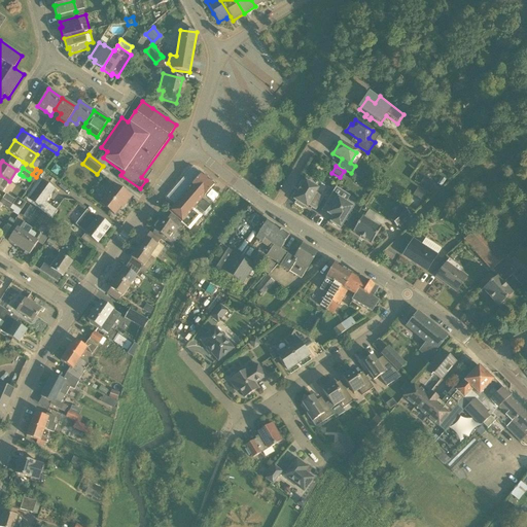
[(194,209),(214,184),(202,174),(184,192),(183,191),(181,191),(179,195),(179,197),(181,198),(169,212),(177,218),(182,222),(180,224),(183,226),(187,230),(192,222),(195,224),(202,216),(194,209)]
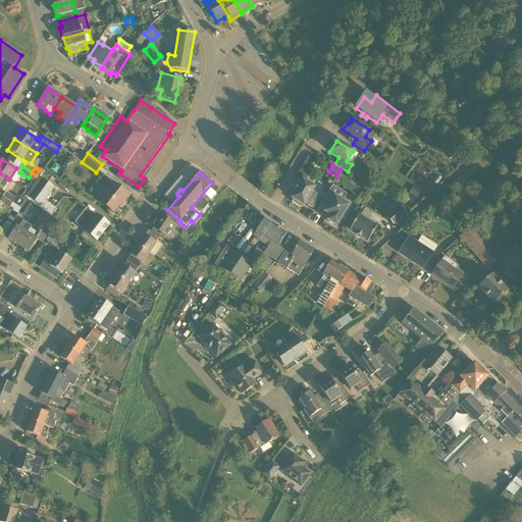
[(0,189),(2,191),(9,179),(0,173),(0,189)]
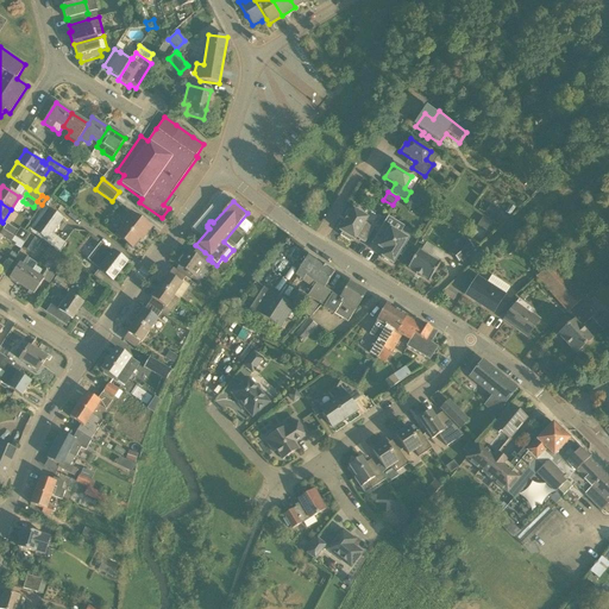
[(491,205),(484,214),(495,221),(502,212),(491,205)]
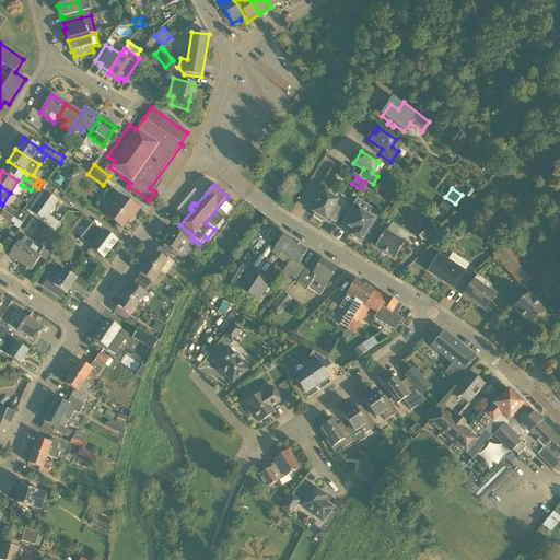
[(48,216),(58,201),(45,191),(30,212),(28,213),(54,232),(60,224),(48,216)]
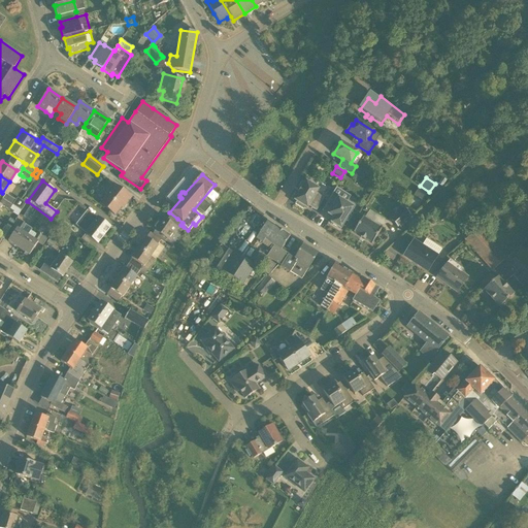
[(318,186),(309,180),(308,183),(306,182),(302,189),(301,188),(298,193),(298,194),(294,201),(296,202),(295,204),(303,209),(305,207),(306,208),(308,206),(316,210),(324,198),(316,194),(319,190),(317,189),(318,186)]
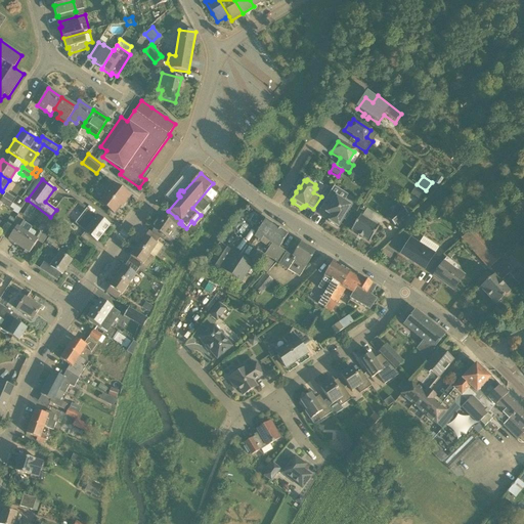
[(125,202),(130,197),(112,182),(103,192),(104,193),(98,202),(114,214),(124,201),(125,202)]
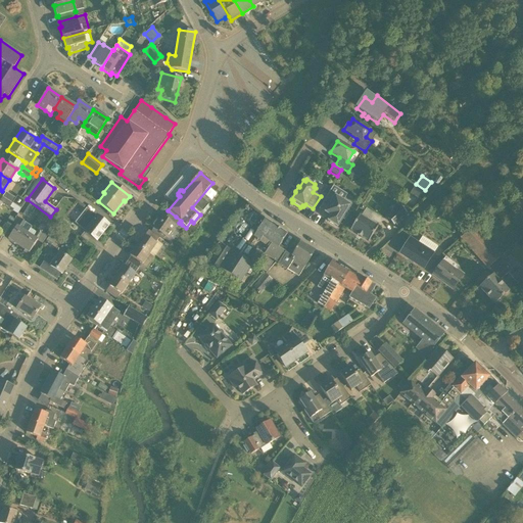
[(416,188),(412,194),(418,198),(422,192),(416,188)]
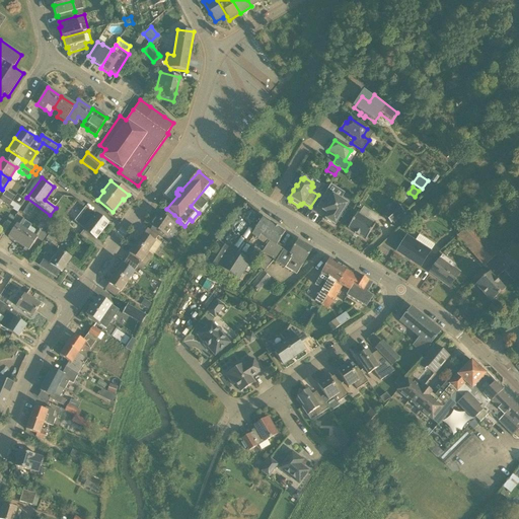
[(6,191),(3,196),(12,202),(20,208),(25,201),(17,195),(15,197),(6,191)]
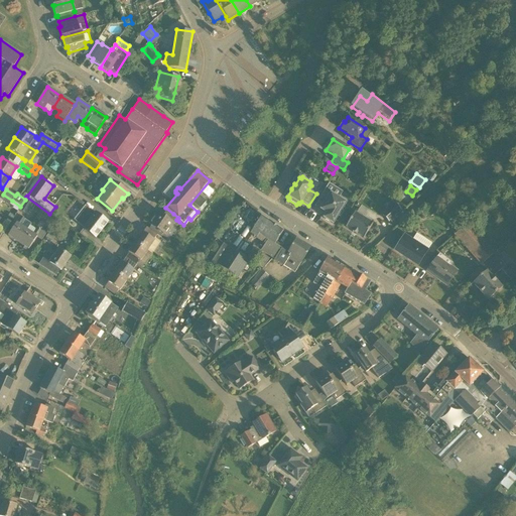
[(330,194),(325,190),(314,206),(320,210),(326,214),(323,218),(333,224),(338,216),(340,217),(344,211),(342,210),(346,204),(331,194),(330,194)]
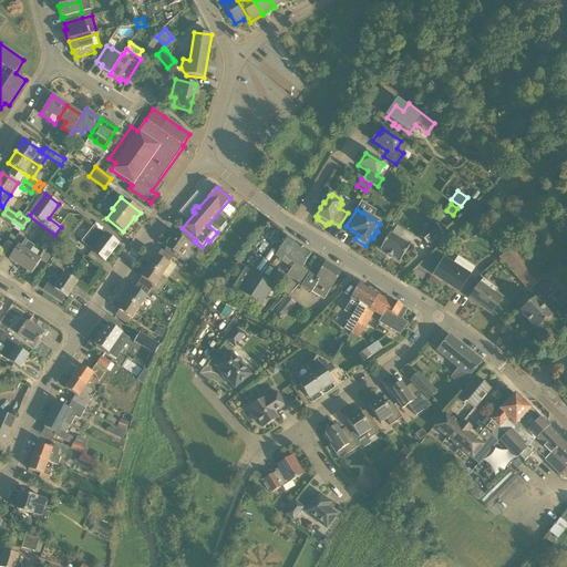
[(13,220),(3,214),(0,219),(2,220),(2,222),(10,227),(13,220)]
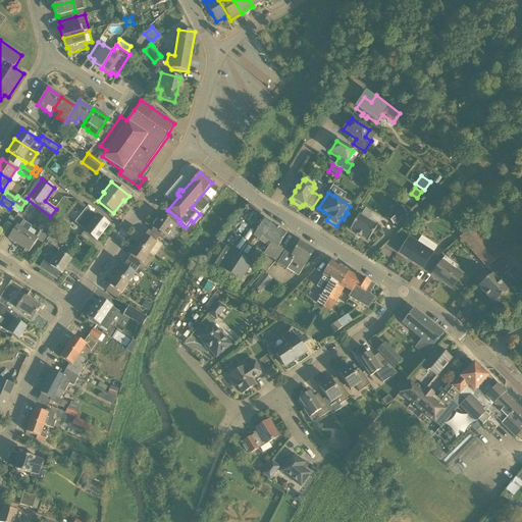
[(25,218),(33,208),(25,203),(18,213),(25,218)]
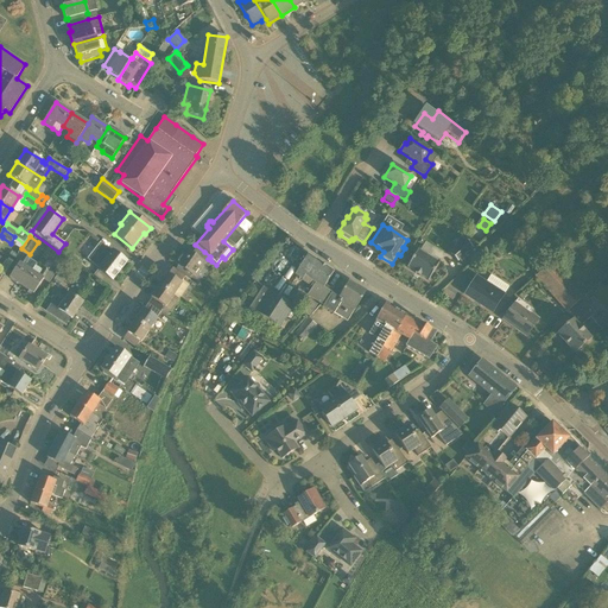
[(464,240),(450,254),(457,263),(473,248),(464,240)]
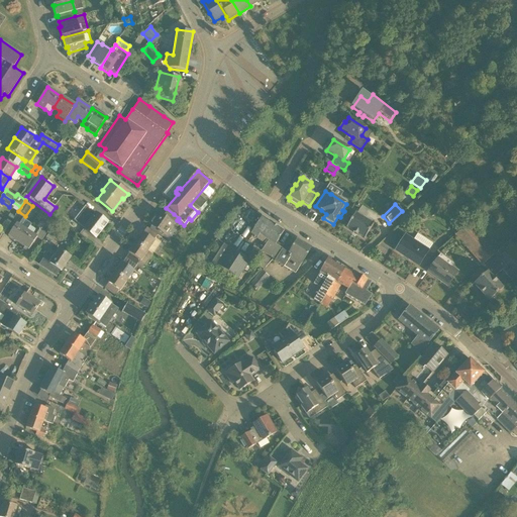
[(95,213),(95,214),(85,206),(74,219),(85,227),(83,229),(96,238),(108,223),(95,213)]
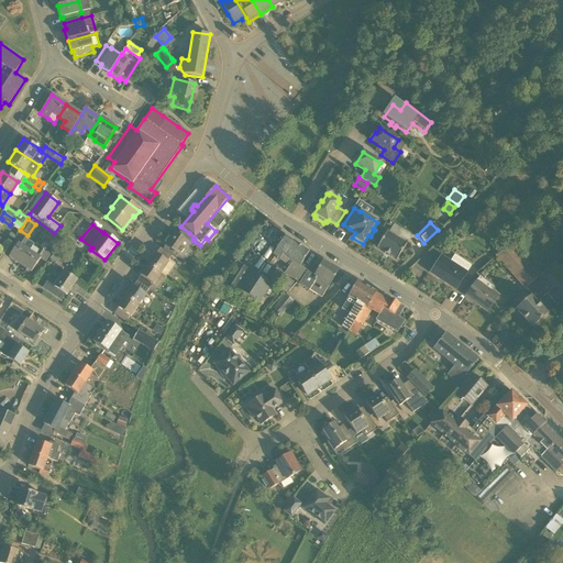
[(389,255),(397,260),(407,244),(401,241),(406,234),(390,225),(377,247),(385,253),(384,253),(388,256),(389,255)]
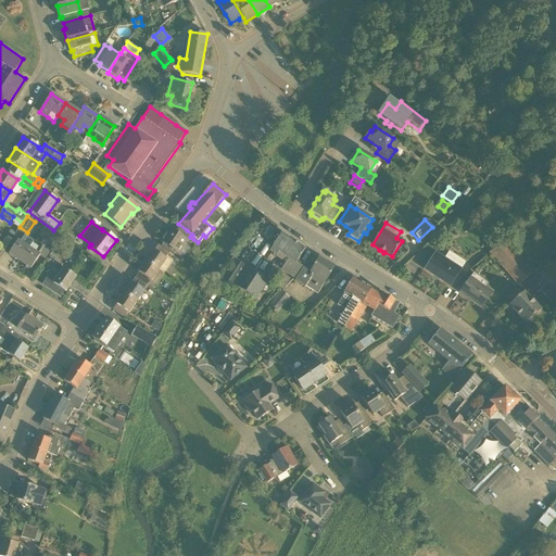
[(43,226),(40,231),(48,237),(48,238),(50,240),(51,239),(55,241),(57,241),(59,237),(43,226)]
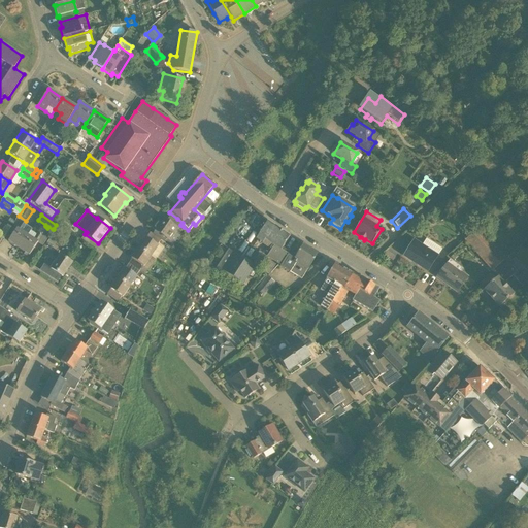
[(180,225),(169,217),(166,221),(160,217),(152,229),(170,241),(178,229),(180,231),(184,227),(180,225)]
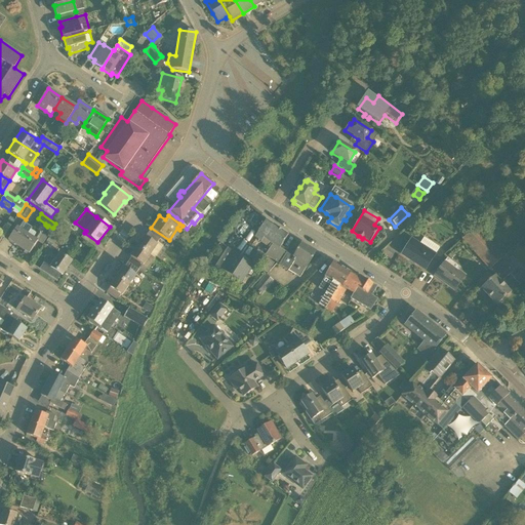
[(8,240),(18,247),(28,234),(31,228),(25,224),(21,220),(8,240)]
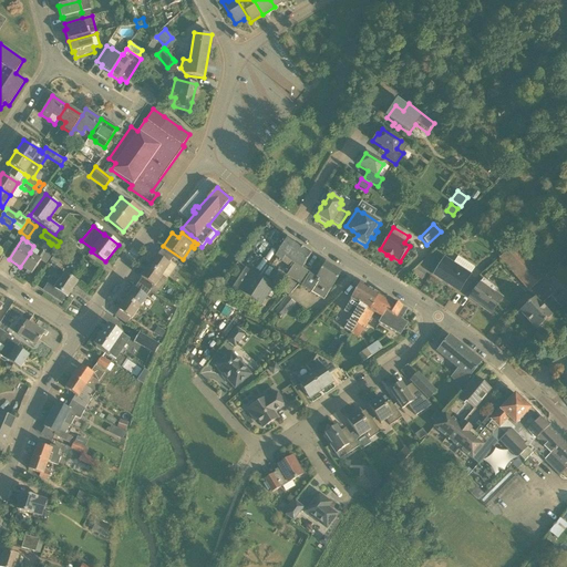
[(302,267),(311,254),(287,238),(276,255),(282,259),(285,257),(296,264),(288,275),(303,285),(311,272),(302,267)]
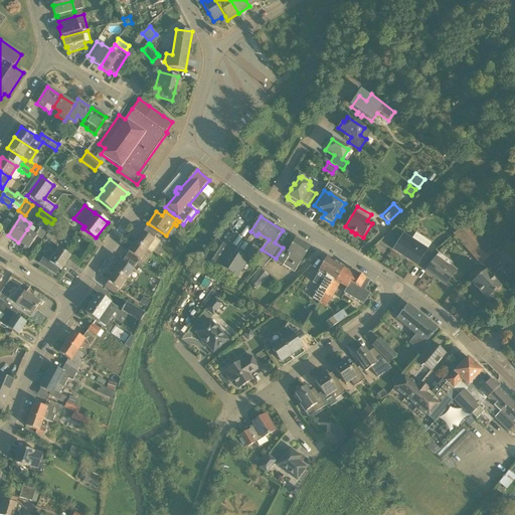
[(11,221),(7,219),(6,220),(5,219),(0,226),(0,230),(4,232),(11,221)]
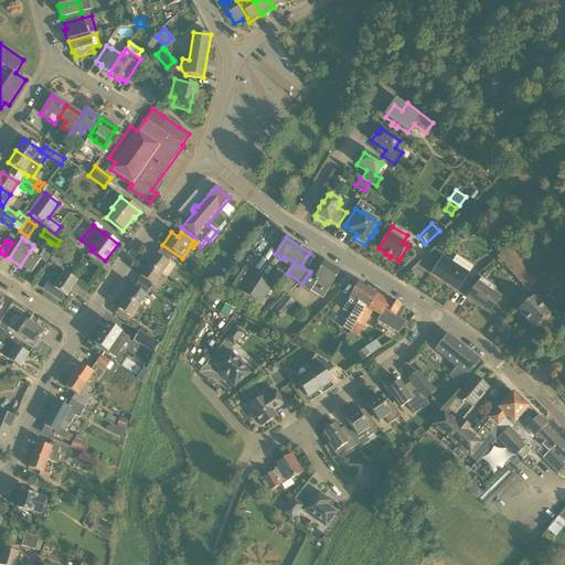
[(498,257),(526,290),(541,278),(542,277),(513,244),(498,257)]
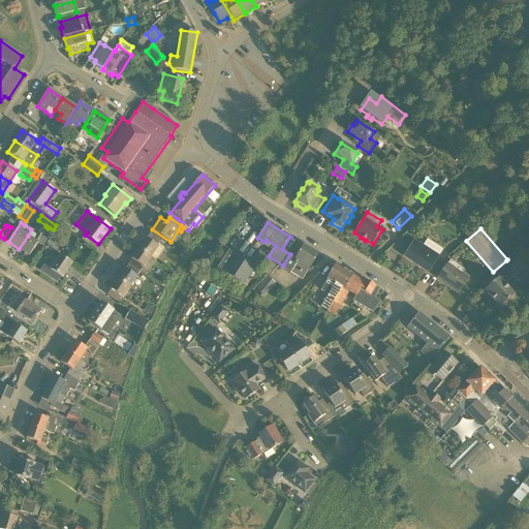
[(38,234),(34,241),(28,236),(19,249),(29,256),(37,244),(42,237),(38,234)]
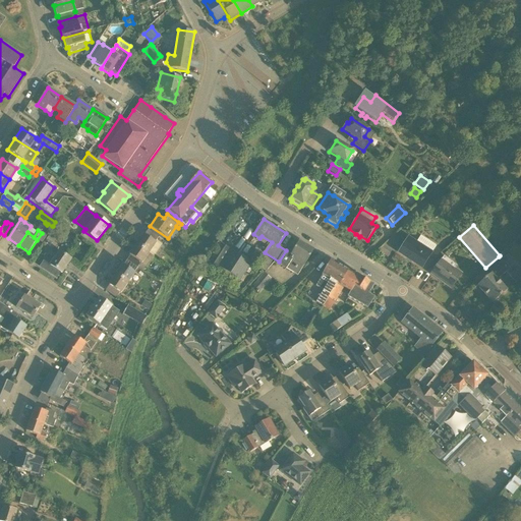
[(159,238),(150,232),(148,230),(145,235),(143,235),(136,245),(149,253),(156,243),(155,243),(159,238)]
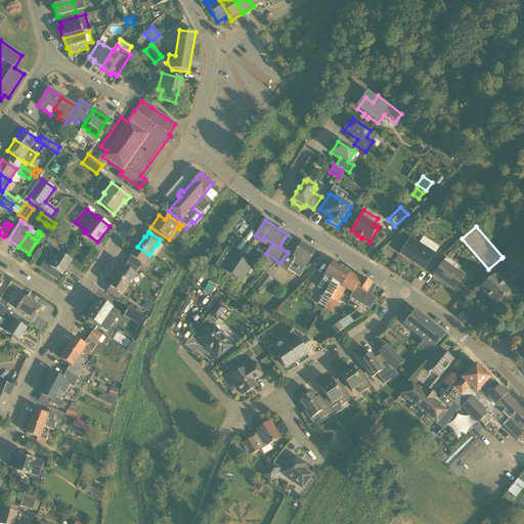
[(42,234),(37,242),(42,246),(47,237),(42,234)]
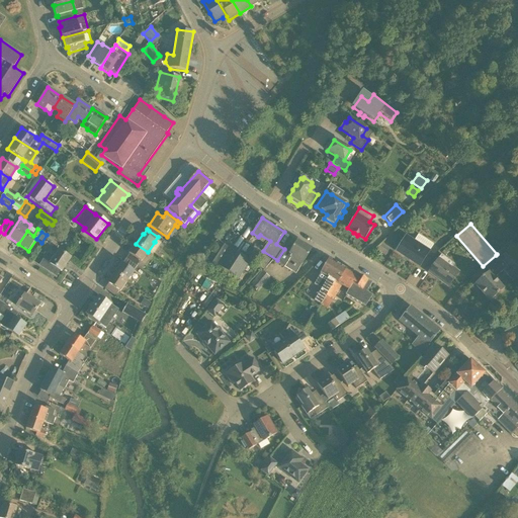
[(430,251),(415,241),(413,244),(404,238),(396,250),(420,266),(428,253),(430,251)]
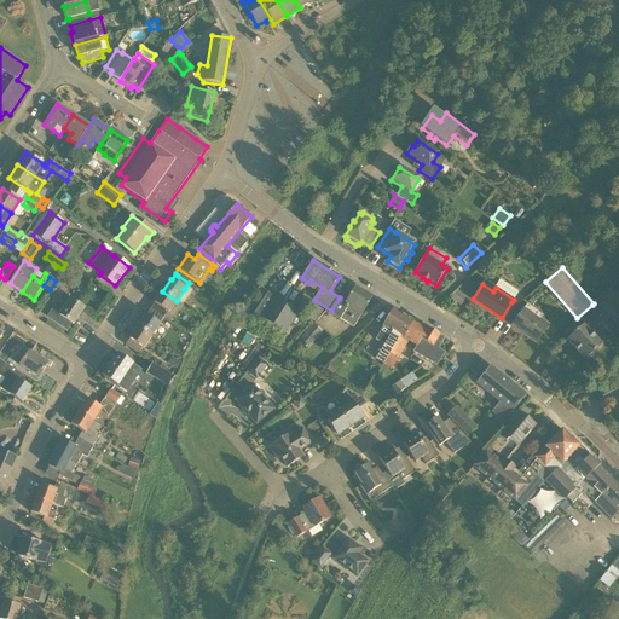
[(354,327),(372,296),(356,287),(346,301),(340,298),(331,311),(331,312),(354,327)]
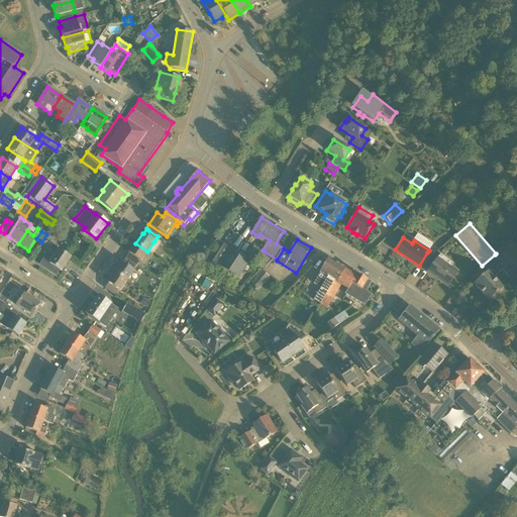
[(152,254),(147,251),(135,243),(128,253),(129,253),(125,259),(136,266),(137,266),(143,269),(152,254)]
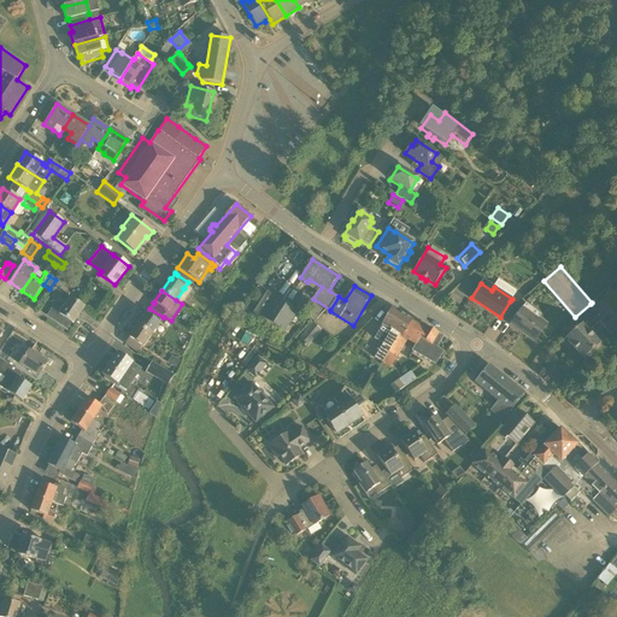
[(283,331),(297,311),(268,292),(253,312),(283,331)]
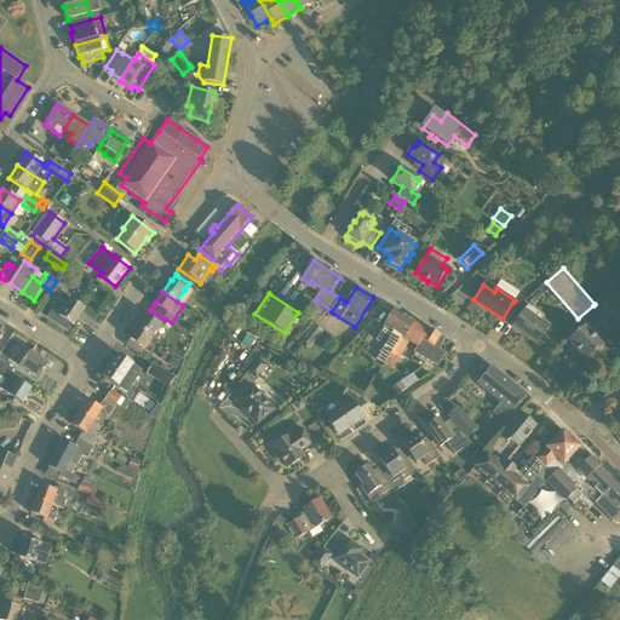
[(68,332),(73,325),(73,326),(84,309),(70,300),(65,308),(59,316),(52,311),(46,319),(68,333),(68,332)]
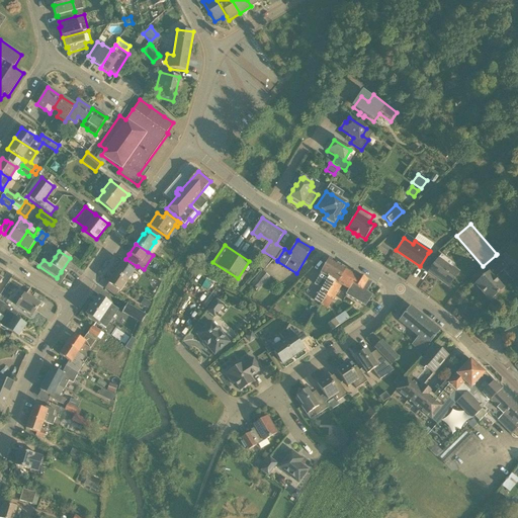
[(264,270),(270,260),(262,254),(255,264),(264,270)]
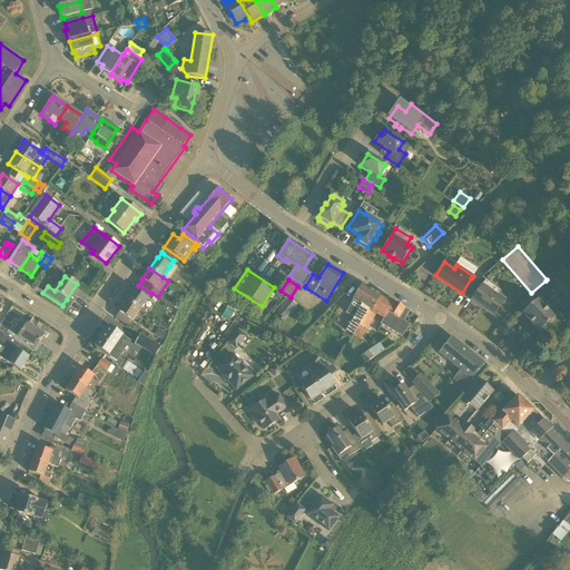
[(493,315),(503,302),(497,296),(500,292),(485,281),(472,300),(493,315)]
